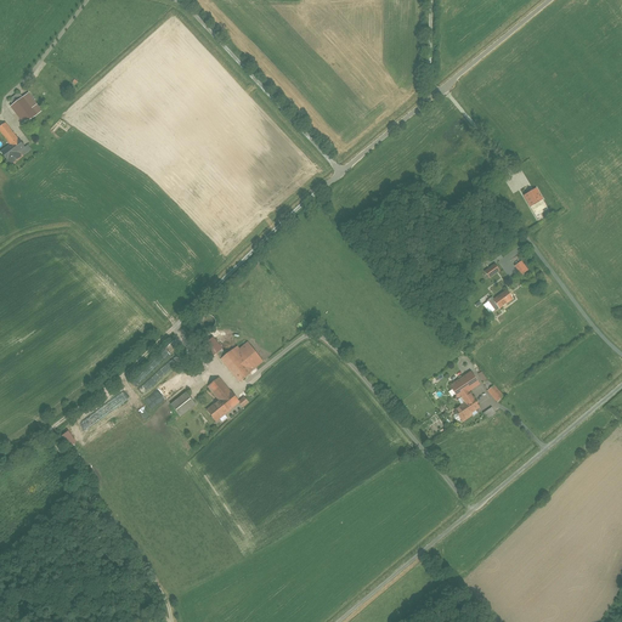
[(28,91),(10,105),(24,124),(43,111),(28,91)]
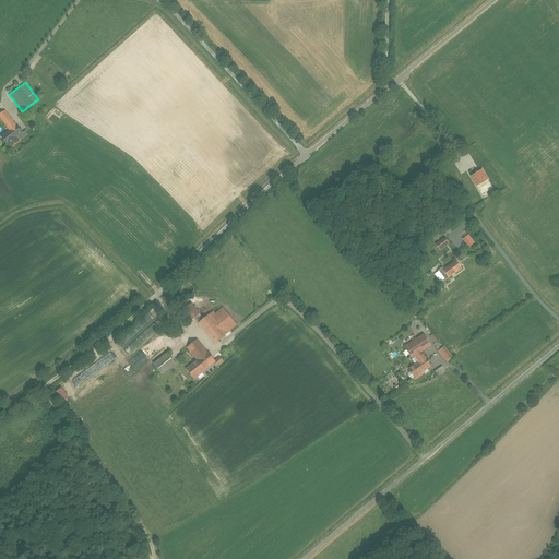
[(0,118),(9,130),(0,135),(9,149),(28,133),(24,128),(21,130),(4,108),(0,110),(0,118)]
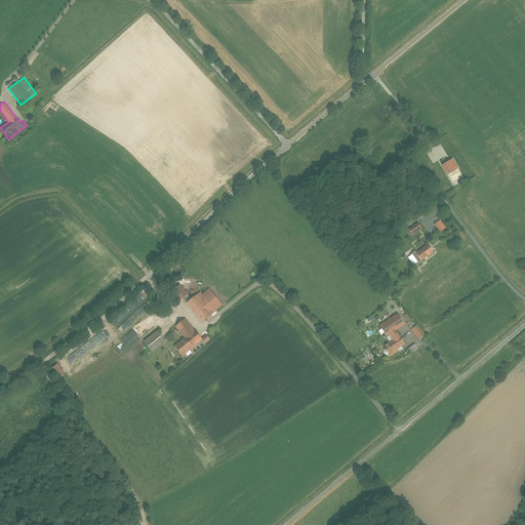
[(452,159),(442,166),(448,176),(458,169),(452,159)]
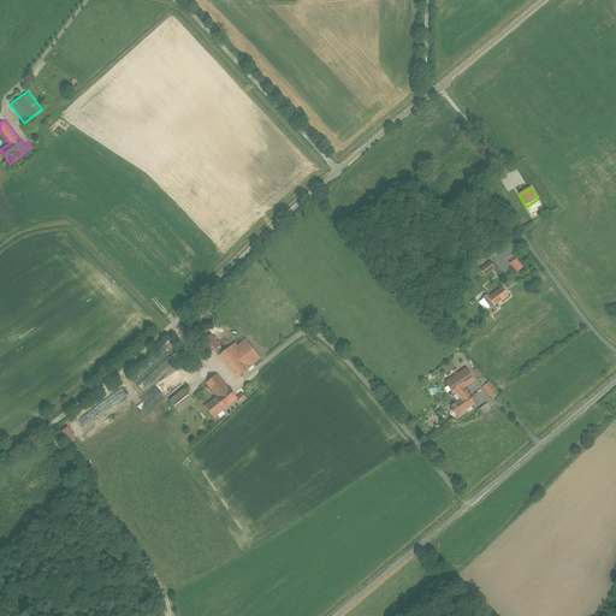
[(515,259),(507,265),(515,277),(523,270),(515,259)]
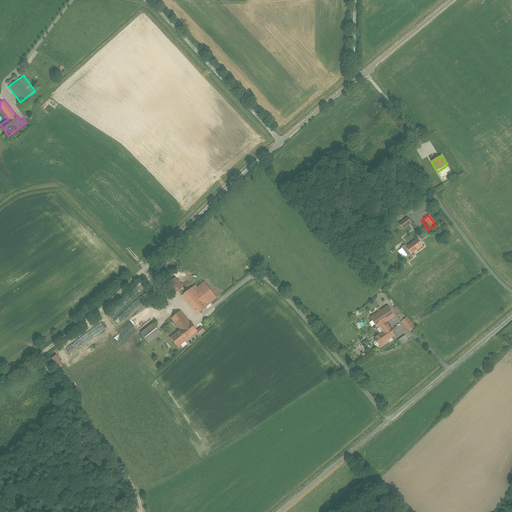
[(407,218),(398,225),(402,231),(412,224),(407,218)]
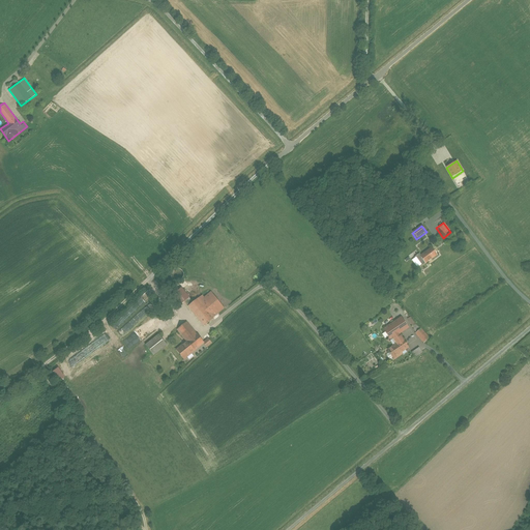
[(419,256),(411,262),(416,269),(423,264),(424,266),(437,256),(431,248),(420,257),(419,256)]
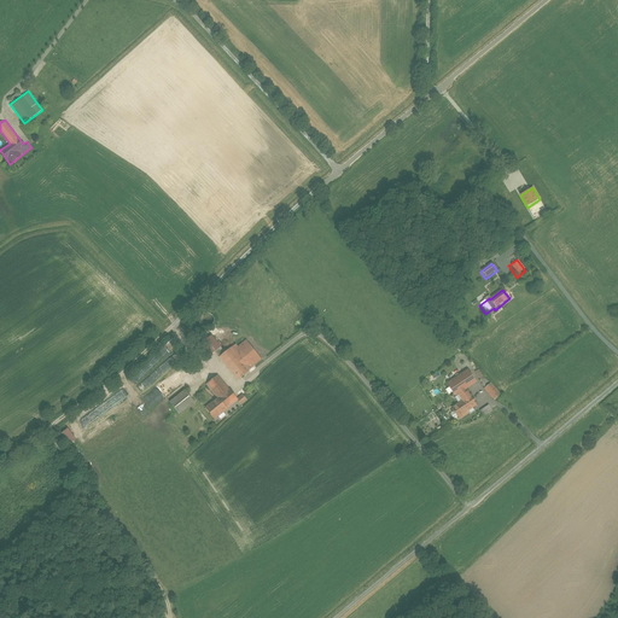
[(207,325),(209,325),(211,322),(213,320),(213,318),(211,315),(210,314),(208,313),(204,312),(203,313),(200,315),(199,318),(199,320),(200,322),(203,324),(205,325),(207,325)]
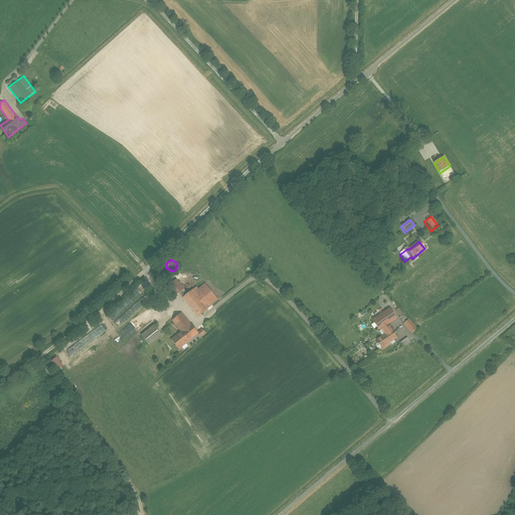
[(176,278),(170,282),(178,292),(182,297),(187,293),(176,278)]
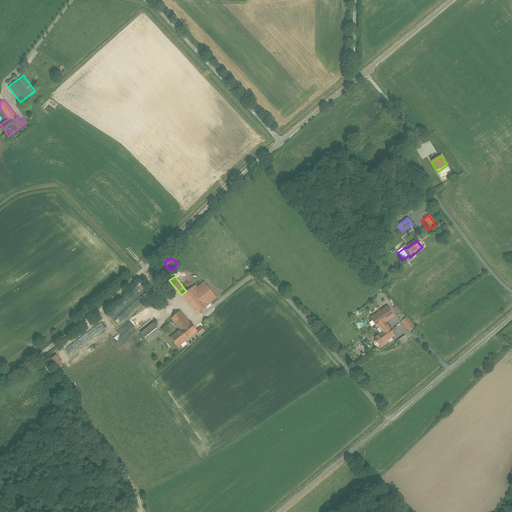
[(164,285),(172,294),(177,290),(169,280),(164,285)]
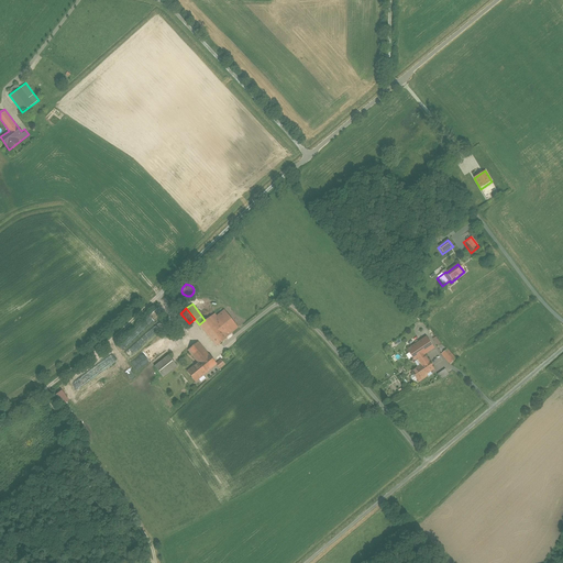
[(205,320),(199,324),(217,345),(239,328),(223,309),(217,315),(214,312),(205,320)]
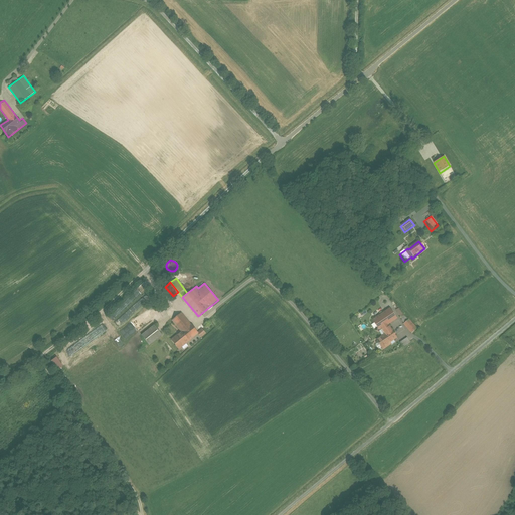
[(133,312),(141,306),(138,303),(131,309),(133,312)]
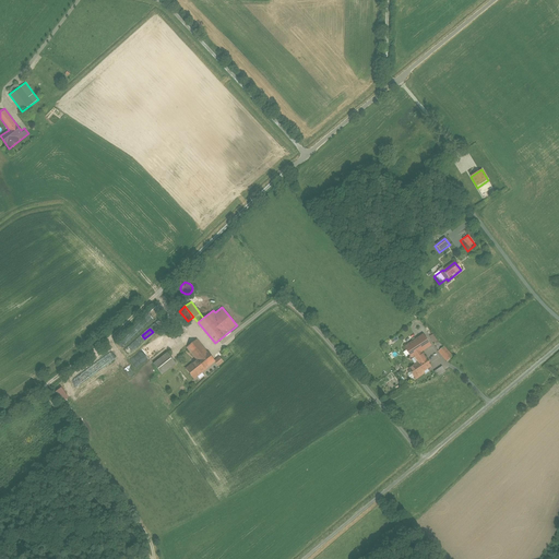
[(424,334),(402,348),(414,366),(407,369),(415,380),(432,368),(423,354),(432,347),(424,334)]
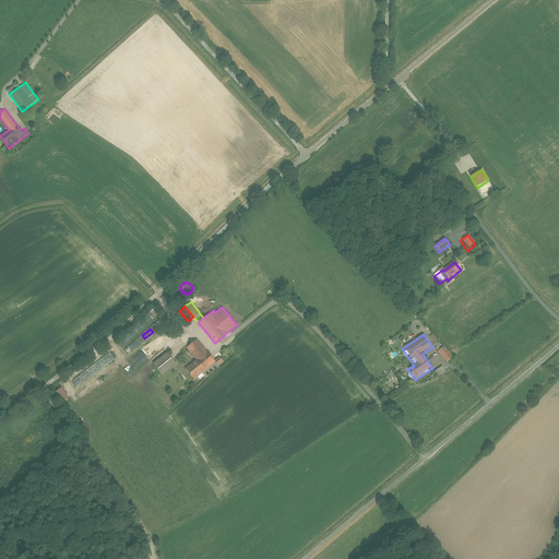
[(134,348),(144,339),(142,335),(131,345),(134,348)]
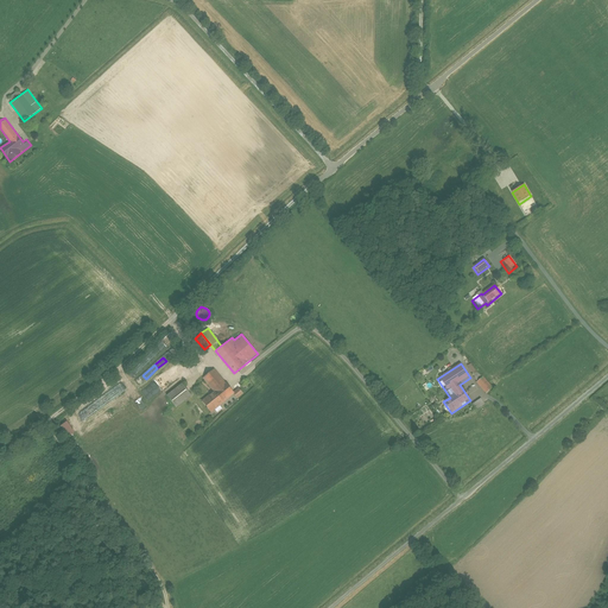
[(213,390),(201,400),(211,412),(234,392),(213,368),(202,378),(213,390)]
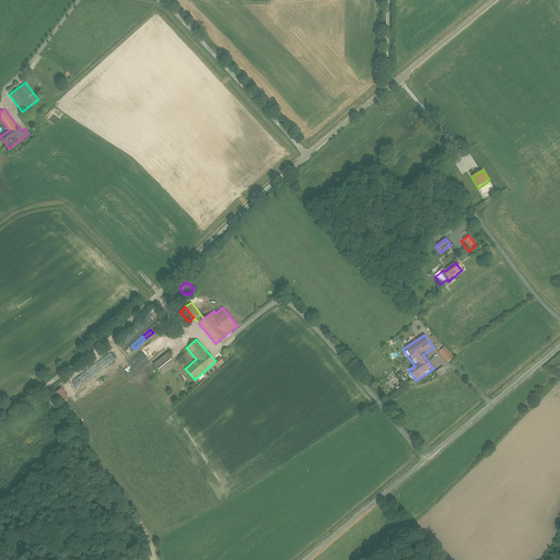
[(176,356),(181,352),(175,346),(171,349),(176,356)]
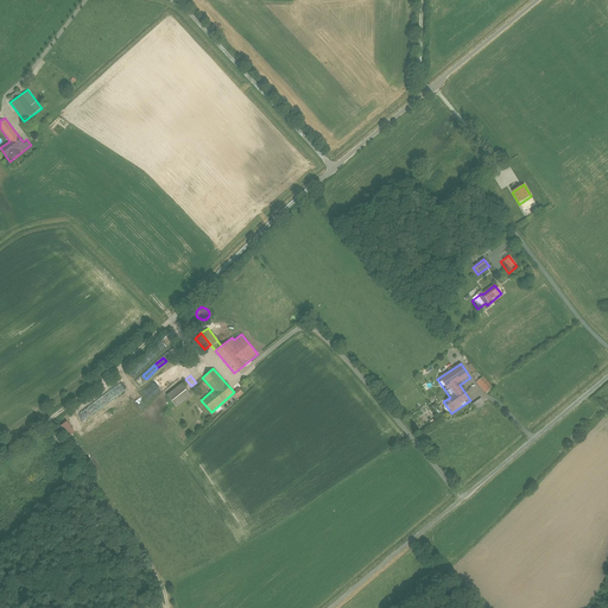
[(482,379),(476,384),(487,396),(493,390),(482,379)]
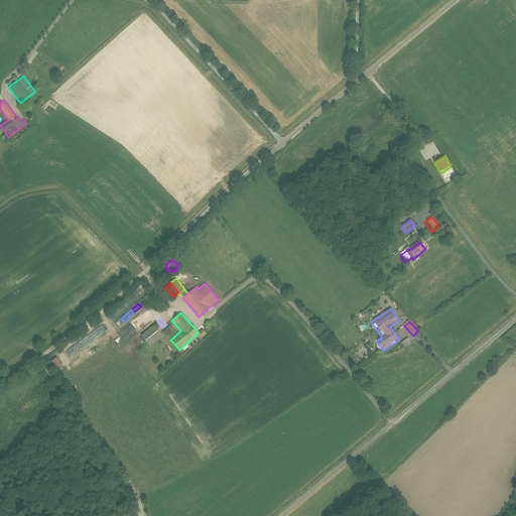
[(133,329),(138,327),(136,323),(128,327),(131,334),(135,332),(133,329)]
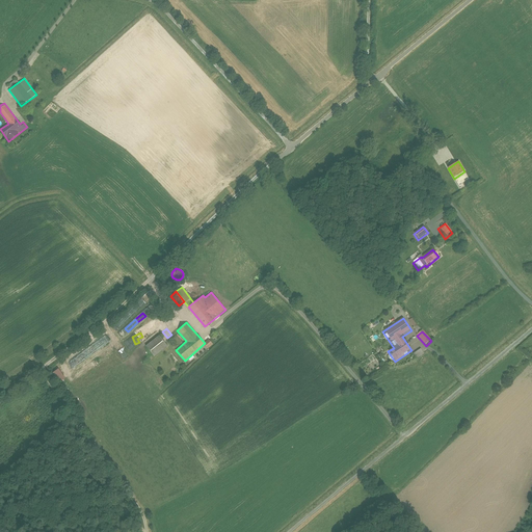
[(144,345),(154,356),(168,345),(159,334),(144,345)]
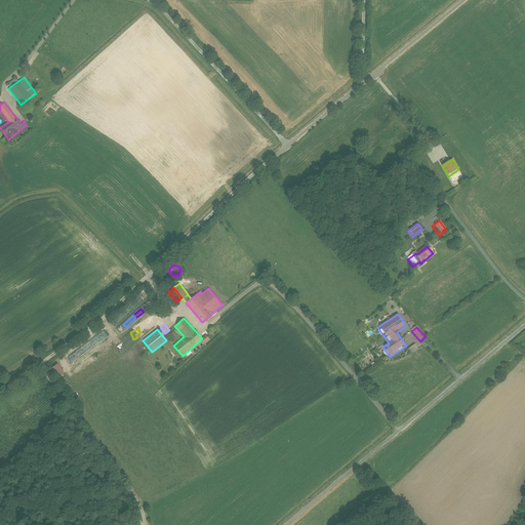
[(207,335),(202,340),(206,345),(211,339),(207,335)]
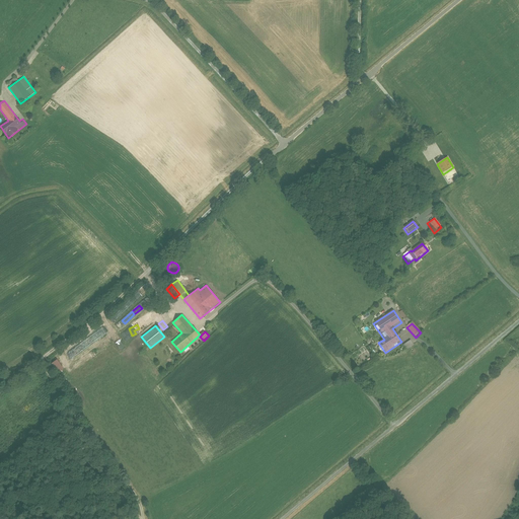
[(410,342),(402,347),(406,352),(414,347),(410,342)]
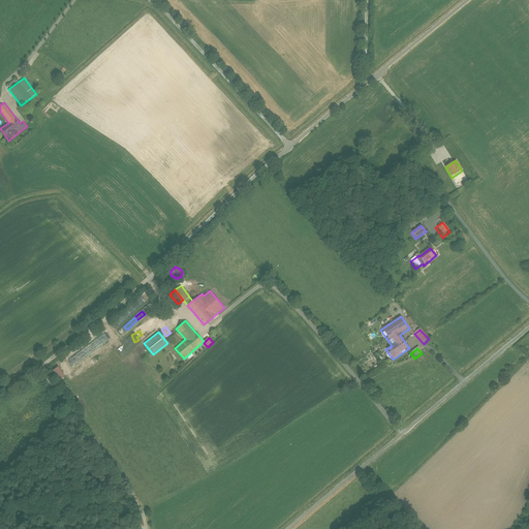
[(102,351),(90,362),(93,367),(105,356),(102,351)]
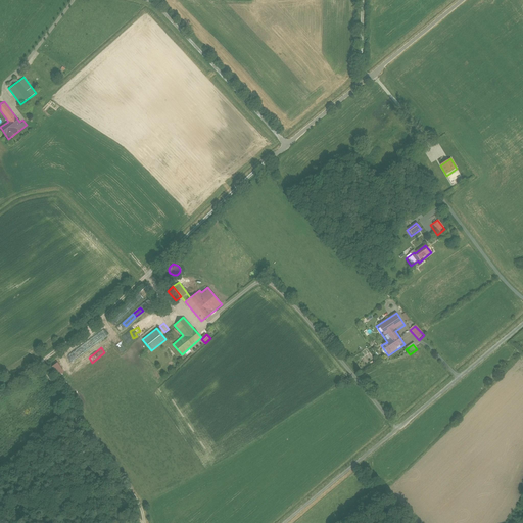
[(53,366),(59,376),(65,372),(59,363),(53,366)]
